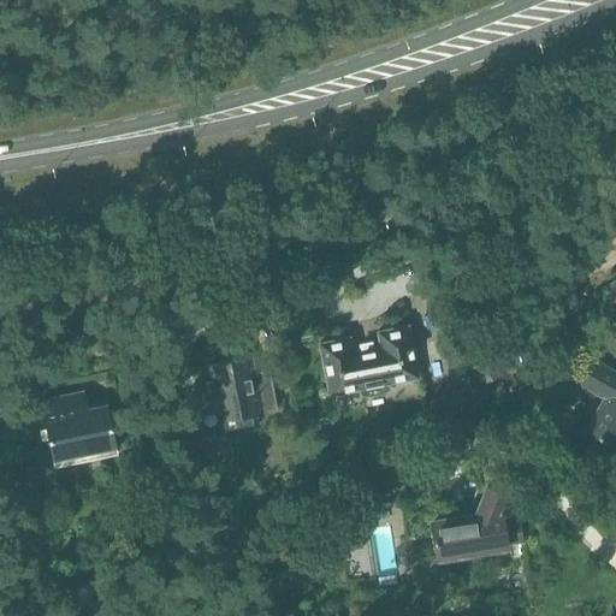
[(354,351),(350,337),(319,343),(330,395),(361,389),(362,395),(375,394),(389,389),(388,384),(419,377),(409,325),(378,331),(380,345),(354,351)]
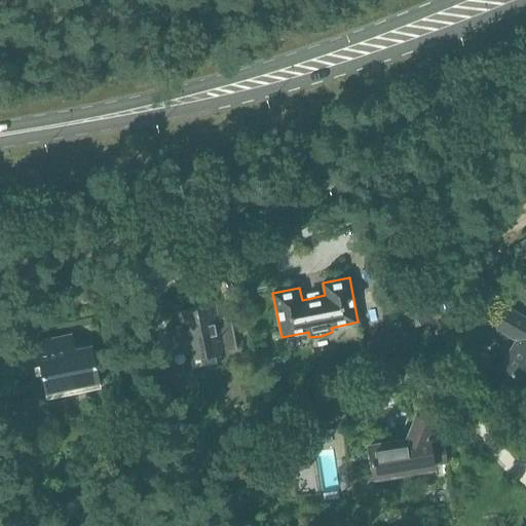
[(417,284),(396,291),(407,326),(428,318),(417,284)]
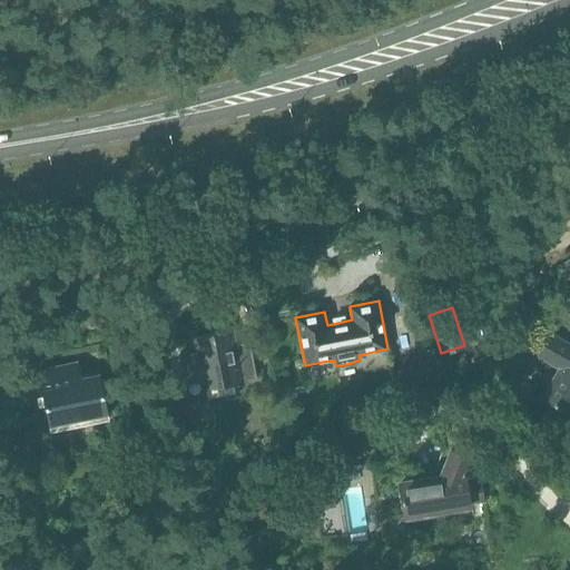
[(195,337),(204,381),(219,379),(220,385),(224,385),(257,379),(251,349),(238,352),(235,349),(231,331),(195,337)]
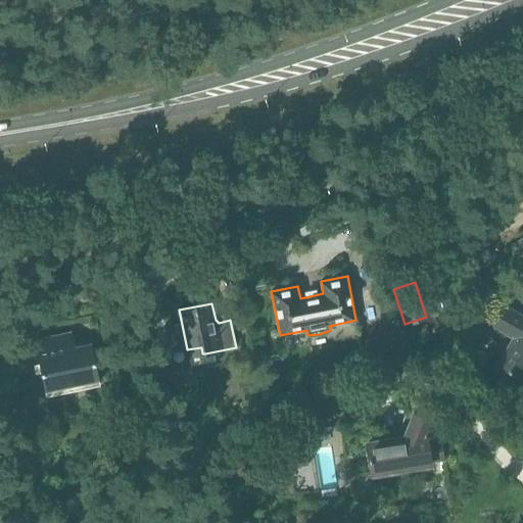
[(491,323),(514,335),(497,363),(522,378),(522,315),(503,303),(491,323)]
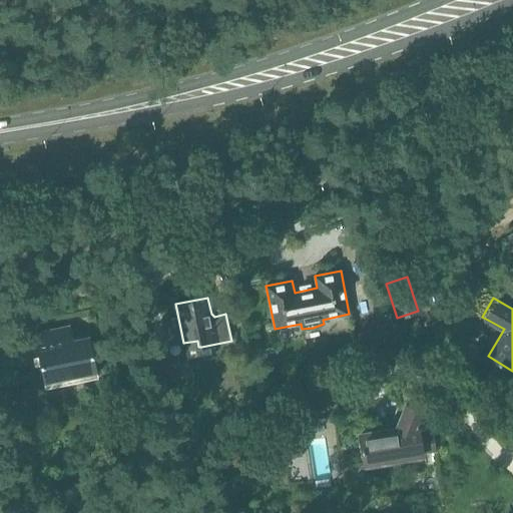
[(72,339),(70,325),(33,333),(43,384),(97,373),(91,342),(90,335),(87,336),(72,339)]
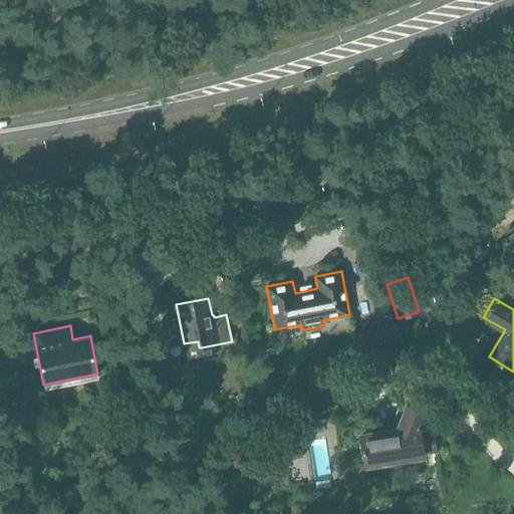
[(404,404),(396,427),(357,433),(362,467),(424,457),(423,455),(437,453),(433,432),(420,434),(419,428),(421,427),(421,426),(426,413),(404,404)]
